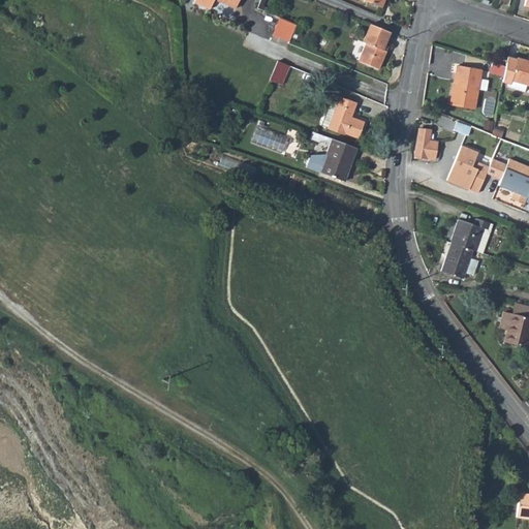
[(242,0),(199,0),(199,4),(214,10),(217,0),(240,8),(242,0)]
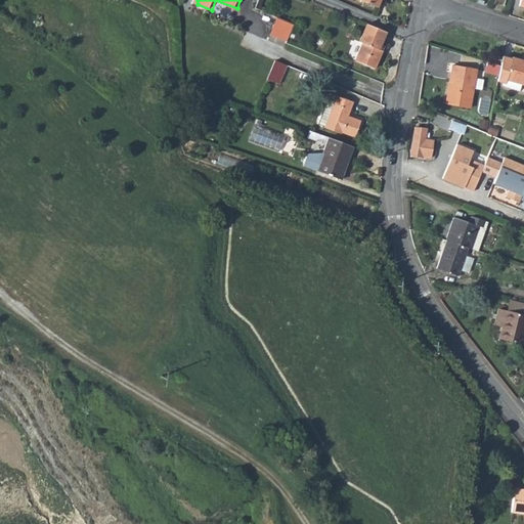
[(381,0),(358,0),(358,2),(379,9),(381,0)]
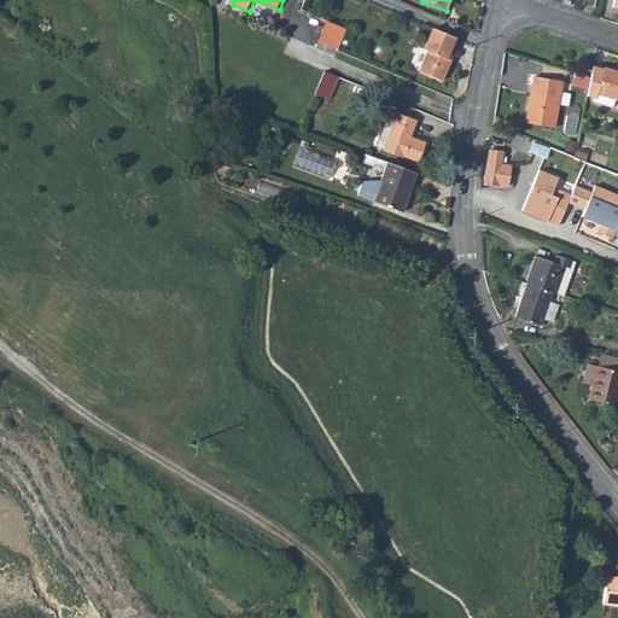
[(324,40),(342,48),(350,29),(331,22),(324,40)]
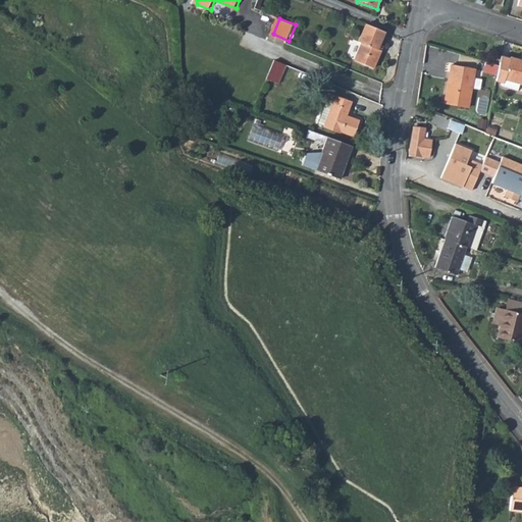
[(378,52),(385,34),(367,25),(358,44),(362,45),(356,61),(374,68),(382,53),(378,52)]
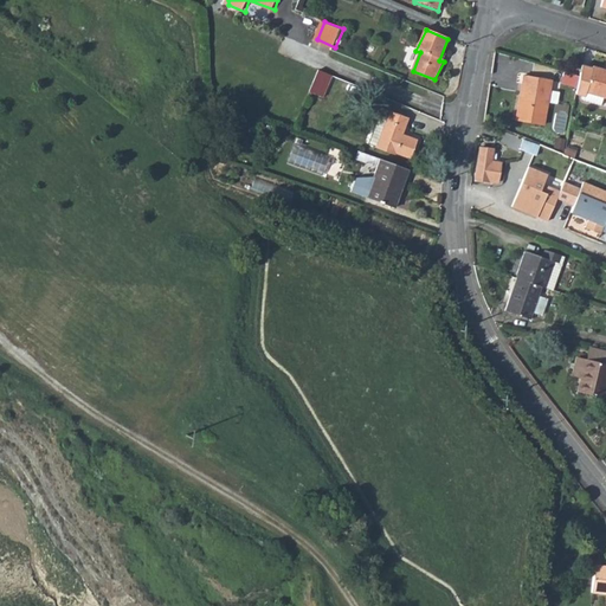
[(587,94),(588,90),(605,95),(605,69),(594,66),(594,68),(580,64),(578,75),(577,86),(575,91),(587,94)]
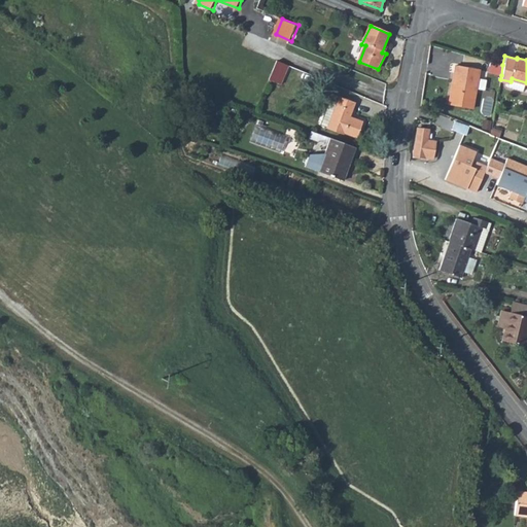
[(283,85),(291,66),(279,61),(271,80),(283,85)]
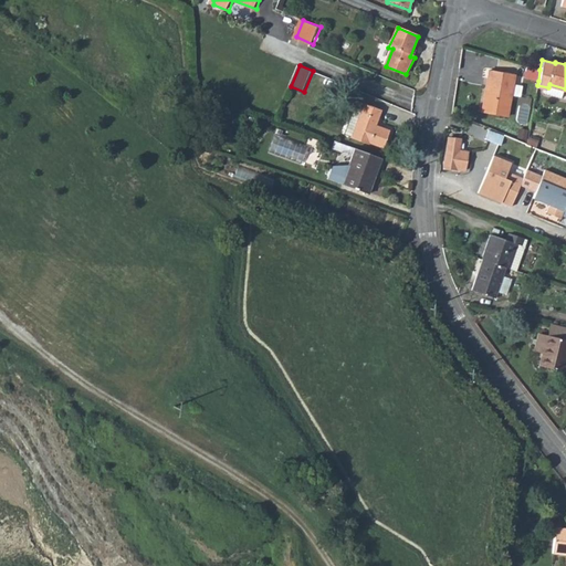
[(540,70),(527,66),(524,76),(538,81),(540,70)]
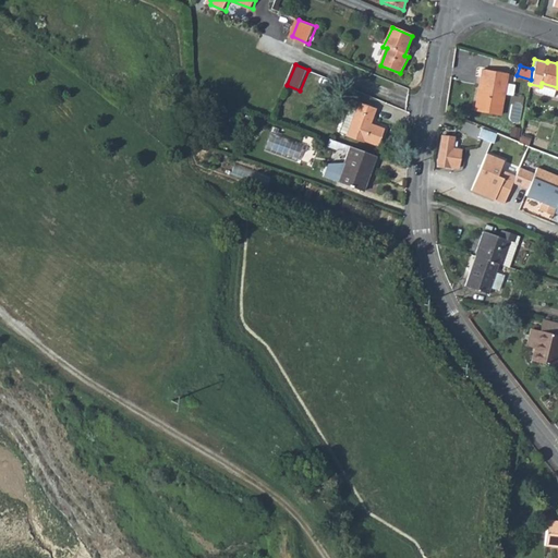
[(483,70),(475,111),(499,116),(508,74),(483,70)]
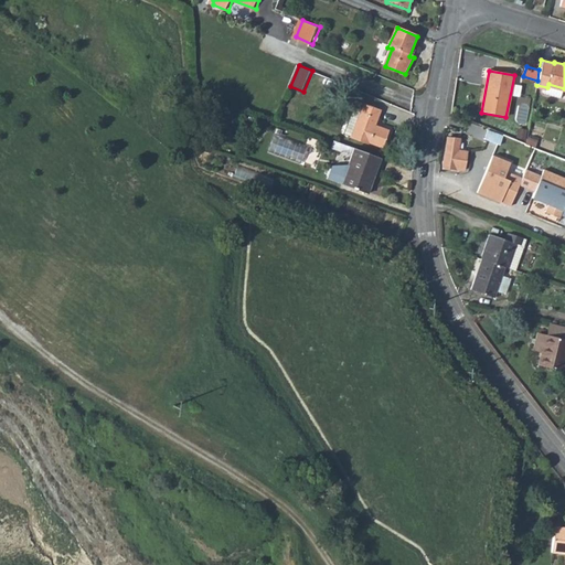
[(561,99),(564,88),(548,84),(547,87),(545,95),(561,99)]
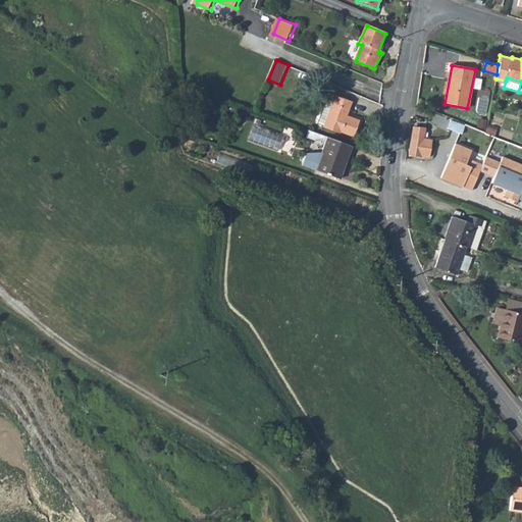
[(327,123),(326,125),(343,133),(345,129),(357,135),(362,118),(350,113),(355,100),(338,94),(335,100),(331,98),(322,121),(327,123)]
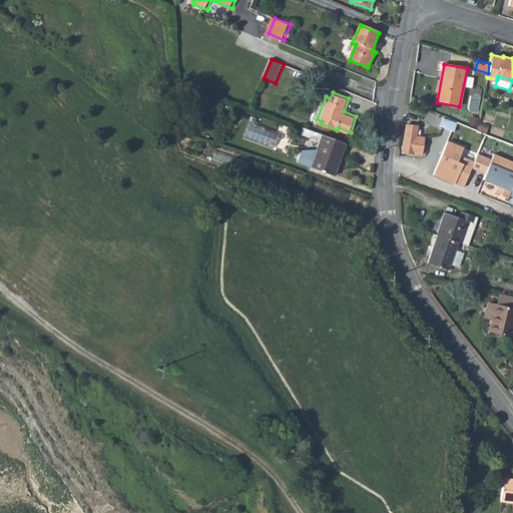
[(447,120),(443,128),(461,135),(465,127),(447,120)]
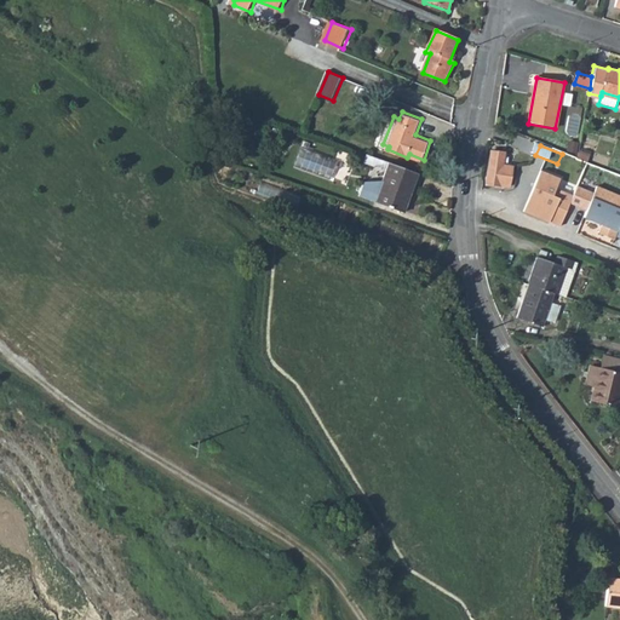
[(491,151),(484,184),(509,188),(511,167),(503,166),(504,154),(491,151)]
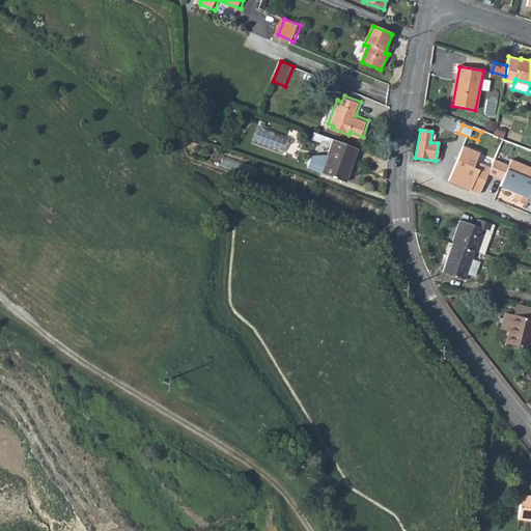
[(354,166),(361,148),(335,138),(323,172),(345,182),(351,165),(354,166)]
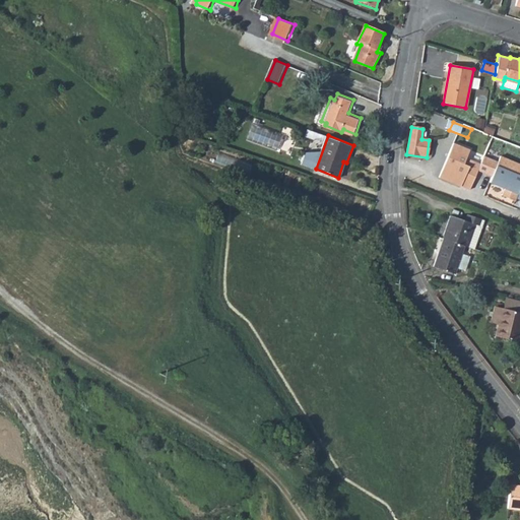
[(453,143),(439,179),(470,191),(478,171),(492,177),(490,182),(505,188),(503,195),(515,200),(519,188),(519,164),(501,155),(498,163),(483,156),(480,165),(471,160),(469,167),(464,165),(466,158),(469,150),(453,143)]
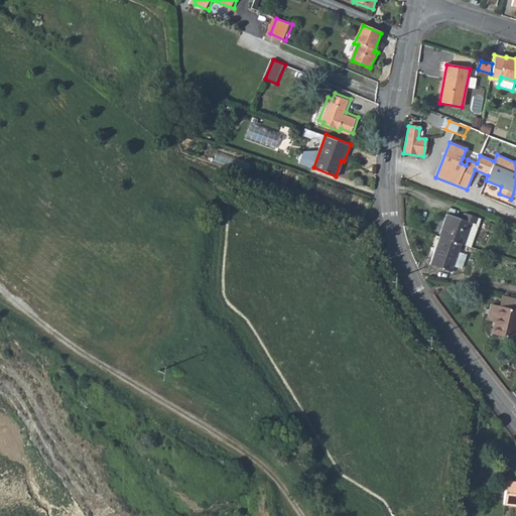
[(448,217),(439,239),(442,240),(462,246),(465,247),(473,225),(477,227),(479,220),(466,215),(464,222),(448,217)]
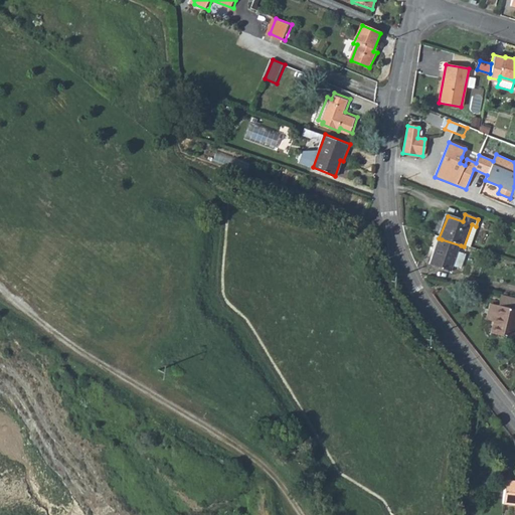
[(458,251),(461,245),(442,239),(437,252),(435,251),(434,251),(428,267),(450,275),(453,266),(458,251)]
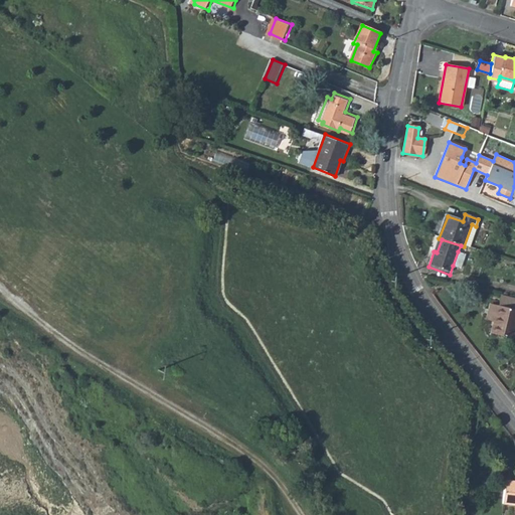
[(467,255),(458,251),(453,266),(461,269),(467,255)]
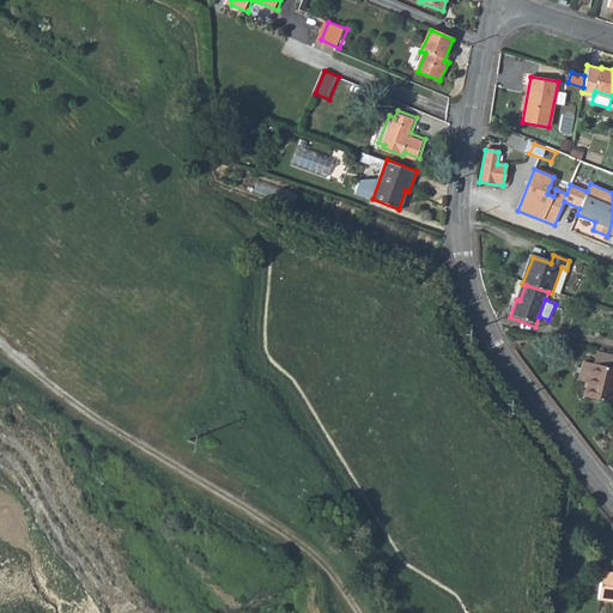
[(587,384),(583,399),(608,406),(612,389),(612,358),(596,353),(593,366),(587,384)]
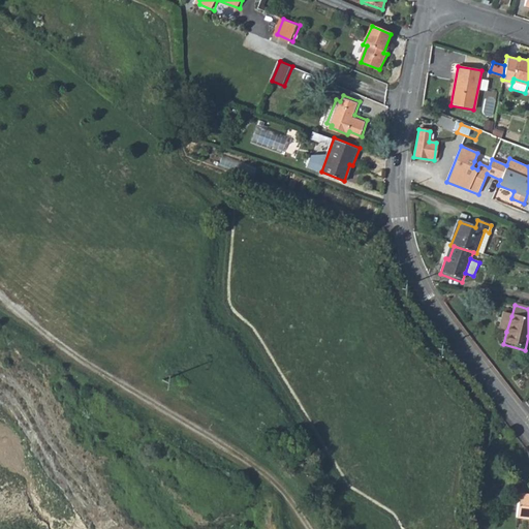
[(498,329),(506,332),(511,316),(502,313),(498,329)]
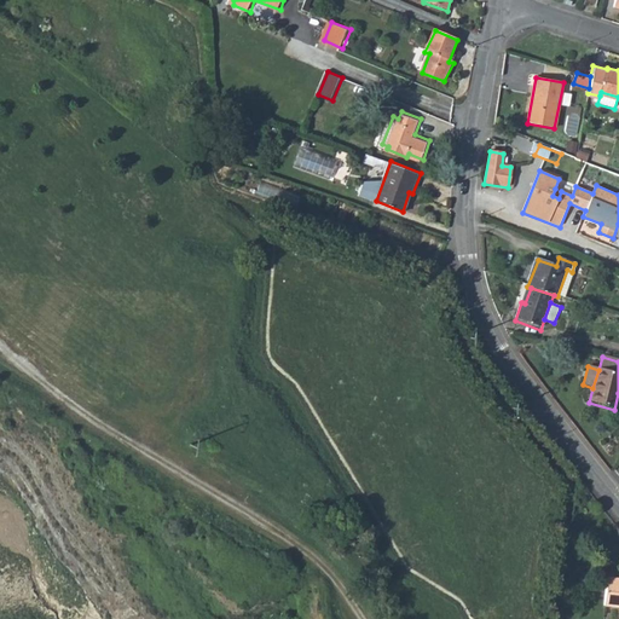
[(618,576),(607,574),(603,605),(618,605),(618,576)]
